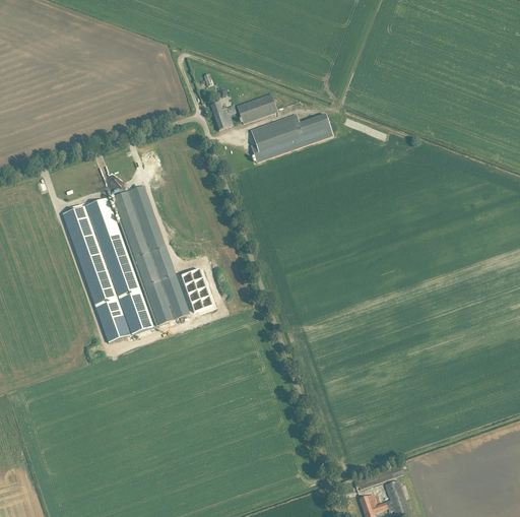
[(213,83),(210,72),(204,74),(206,80),(204,80),(205,83),(207,82),(208,84),(213,83)]
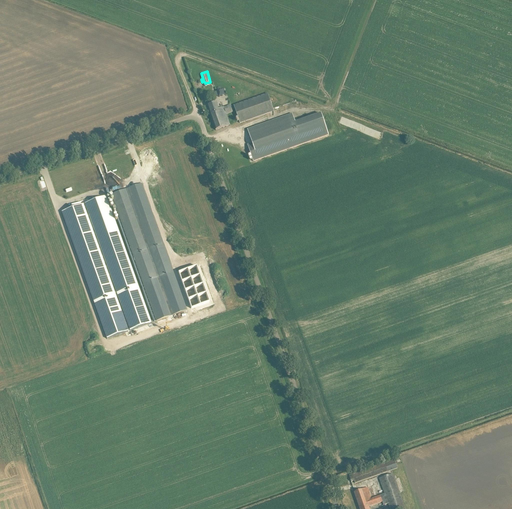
[(274,108),(268,90),(234,102),(240,120),(274,108)]
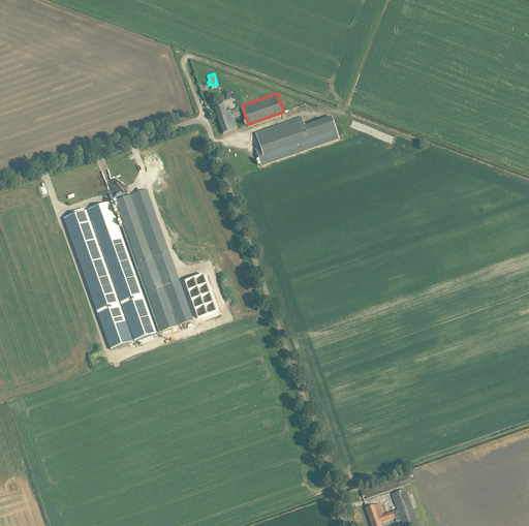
[(223,103),(214,106),(223,131),(239,126),(235,115),(241,113),(238,105),(225,110),(223,103)]
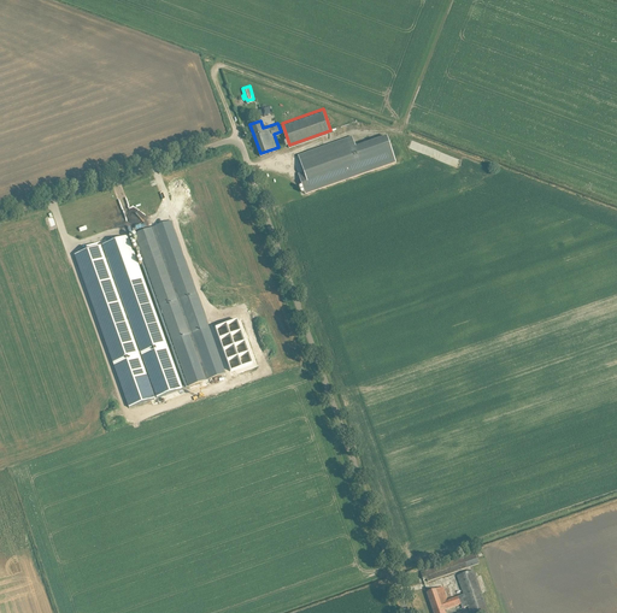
[(352,134),(298,153),(304,170),(298,171),(305,192),(397,159),(387,134),(357,145),(352,134)]
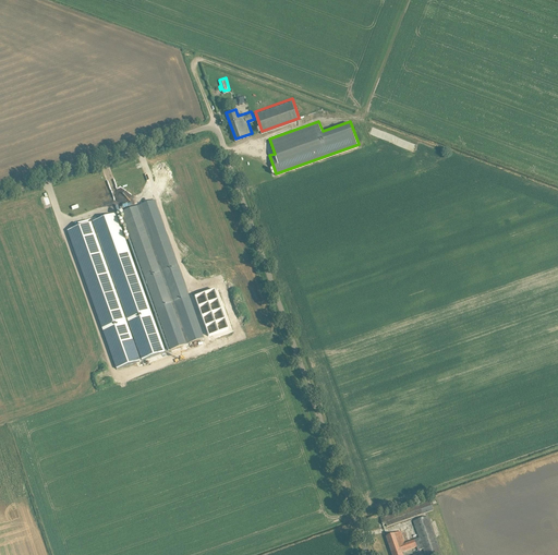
[(154,197),(122,208),(171,347),(203,335),(154,197)]
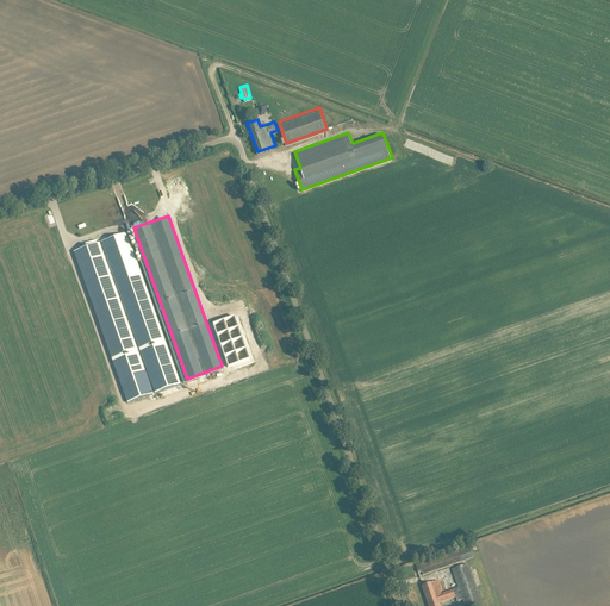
[(126,230),(74,249),(126,398),(179,379),(126,230)]
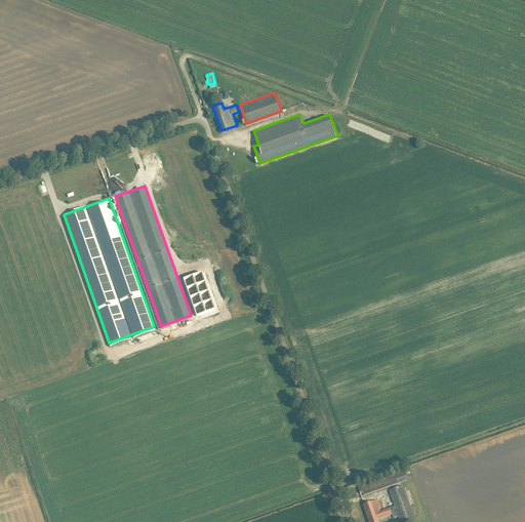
[(184,278),(197,312),(214,307),(201,272),(184,278)]
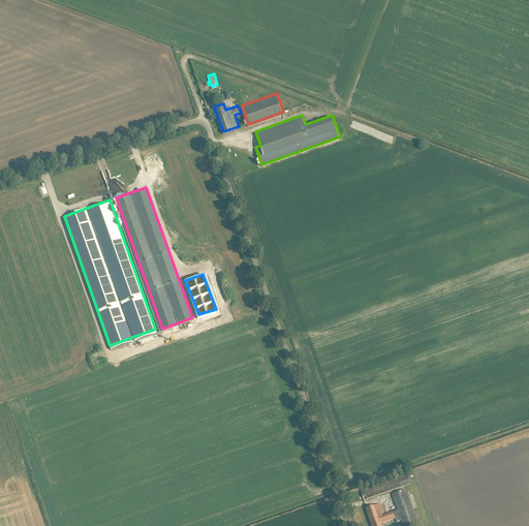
[(371,504),(366,506),(372,525),(382,525),(381,521),(395,516),(397,520),(401,518),(403,525),(419,525),(406,487),(392,492),(397,508),(393,509),(384,513),(380,501),(371,504)]
